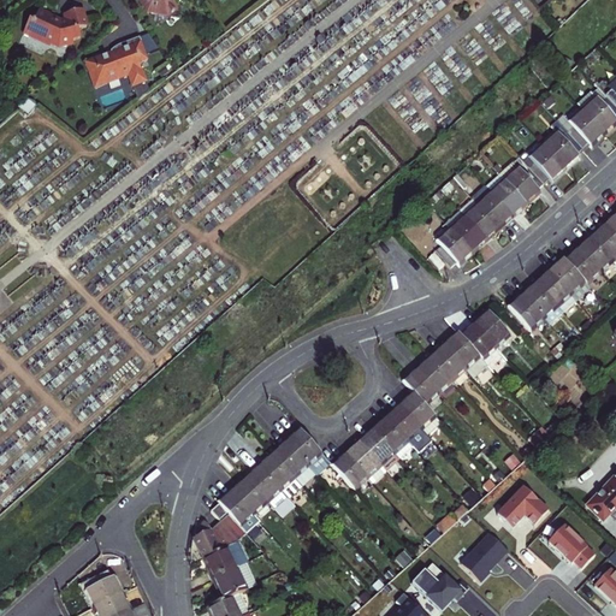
[(178,0),(147,0),(157,12),(173,18),(183,11),(176,1),(178,0)]
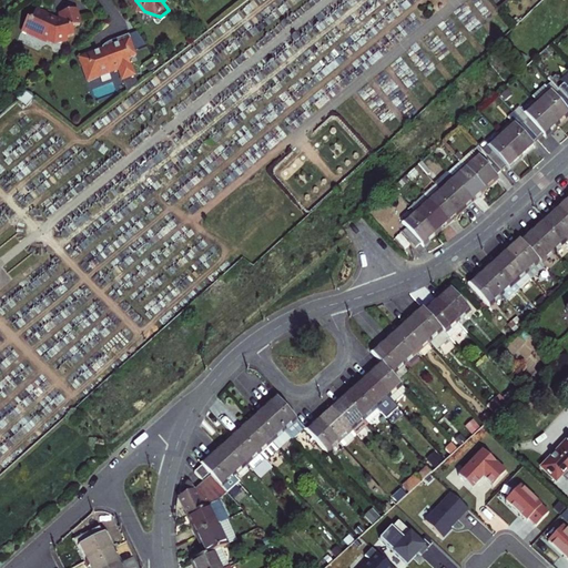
[(26,28),(28,34),(43,42),(47,41),(51,43),(52,41),(59,44),(62,43),(62,41),(67,40),(67,38),(73,36),(71,28),(79,26),(74,10),(59,14),(60,20),(56,21),(50,20),(49,21),(47,14),(41,12),(36,10),(31,20),(29,21),(27,20),(23,27),(26,28)]
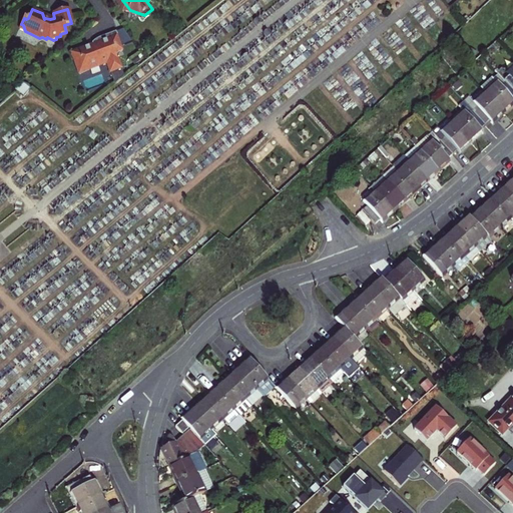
[(72,52),(81,74),(107,64),(110,74),(121,69),(116,55),(124,52),(117,35),(95,43),(72,52)]
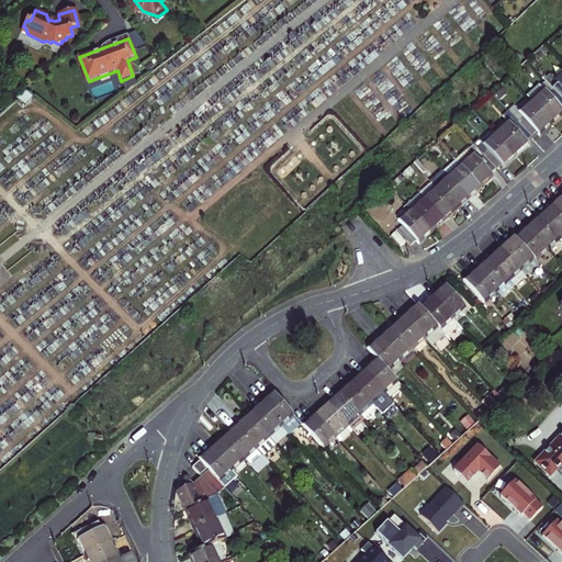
[(150,62),(144,67),(147,72),(155,67),(150,62)]
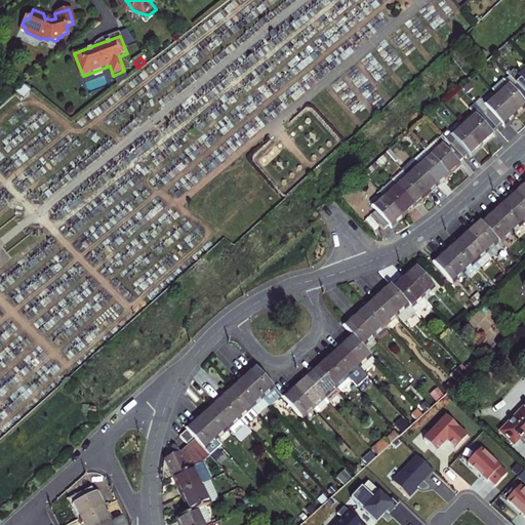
[(524,67),(518,74),(514,69),(511,73),(508,69),(506,71),(511,76),(524,91),(524,67)]
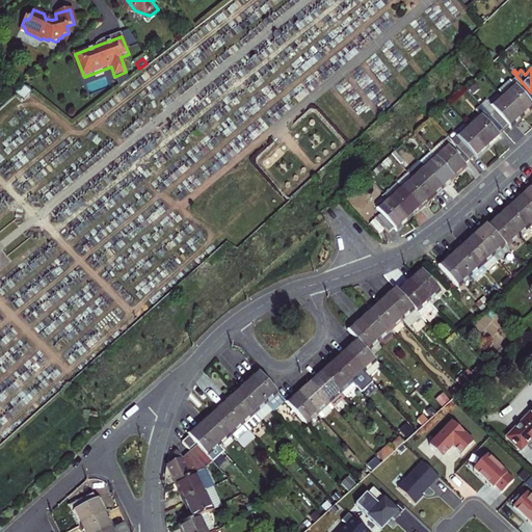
[(531,92),(517,77),(511,82),(510,80),(499,90),(504,97),(524,117),(529,112),(531,109),(531,104),(531,103),(531,92)]
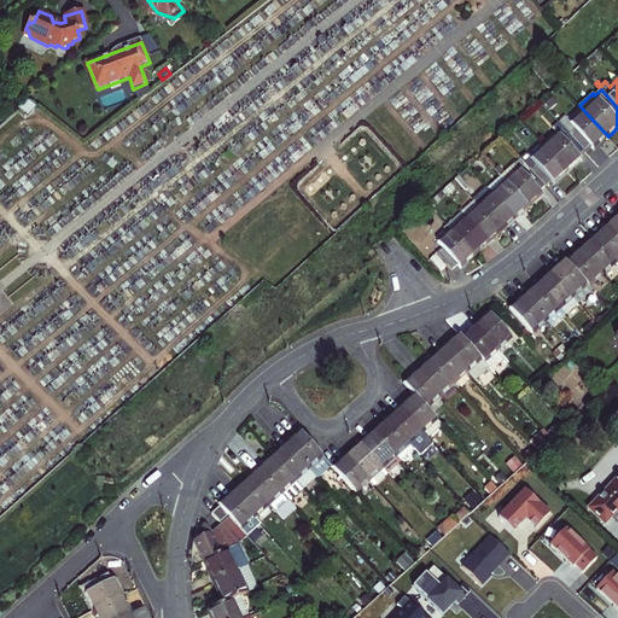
[(608,136),(586,112),(571,126),(564,118),(559,122),(586,151),(590,146),(594,150),(601,144),(608,136)]
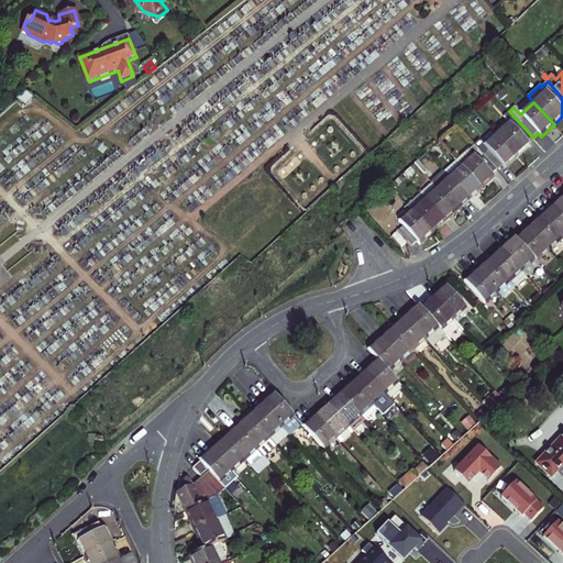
[(533,138),(509,111),(504,117),(509,123),(497,134),(518,157),(525,152),(530,146),(527,143),(533,138)]
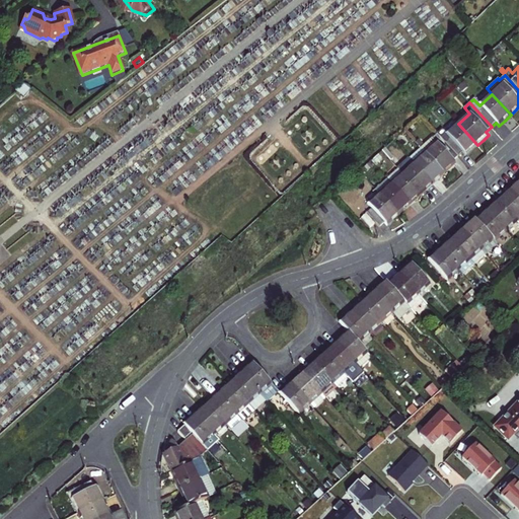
[(471,150),(477,145),(458,124),(447,134),(450,138),(445,142),(458,156),(463,152),(465,155),(471,150)]
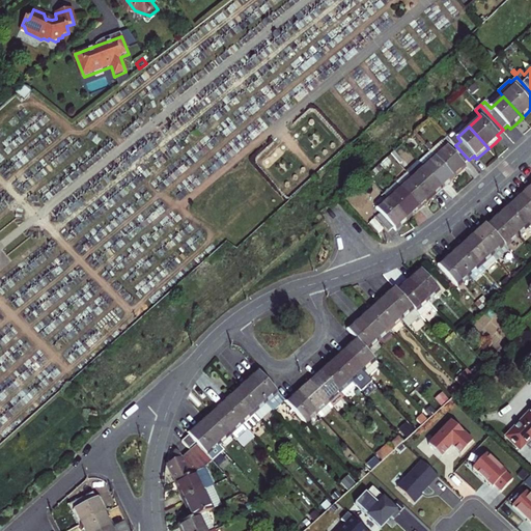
[(448,136),(431,151),(455,178),(460,173),(466,168),(464,165),(469,160),(455,145),(448,136)]
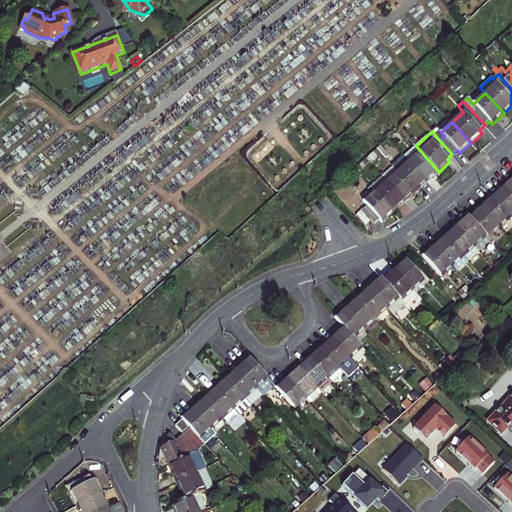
[(415,147),(404,156),(428,182),(431,179),(435,175),(439,172),(416,146),(415,147)]
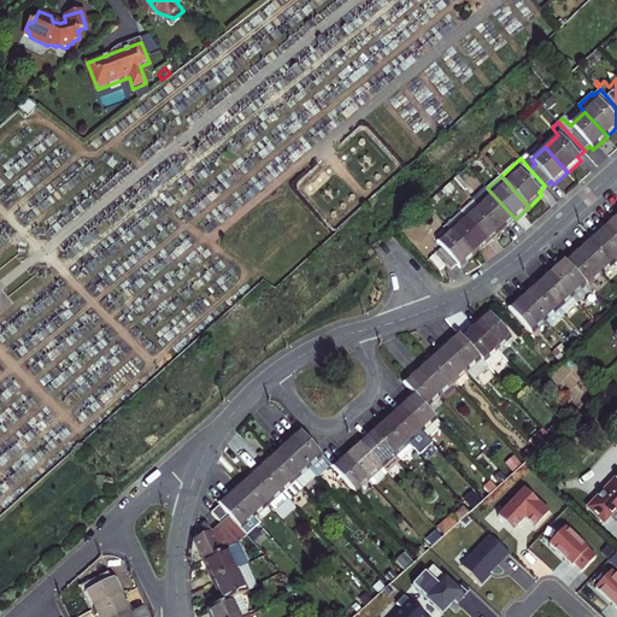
[(516,219),(487,188),(487,187),(472,199),(474,200),(503,231),(506,228),(510,225),(516,219)]
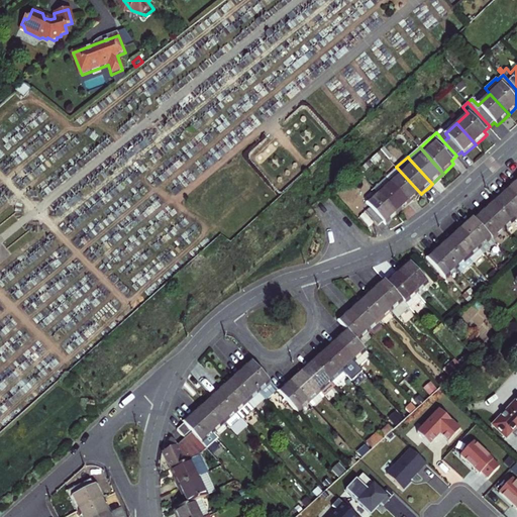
[(421,194),(397,168),(386,179),(409,204),(413,201),(417,197),(421,194)]
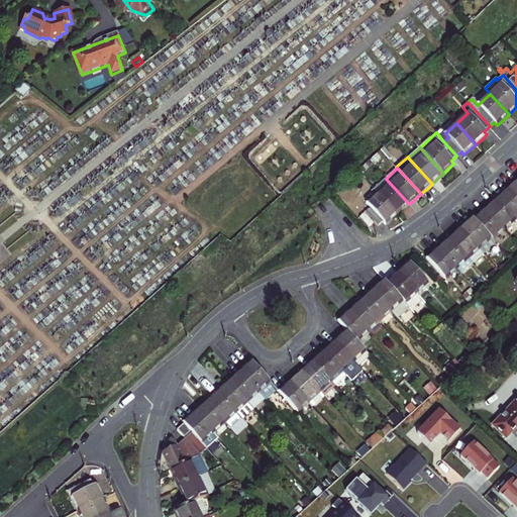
[(375,189),(379,192),(397,213),(398,214),(401,211),(404,209),(409,204),(386,179),(375,189)]
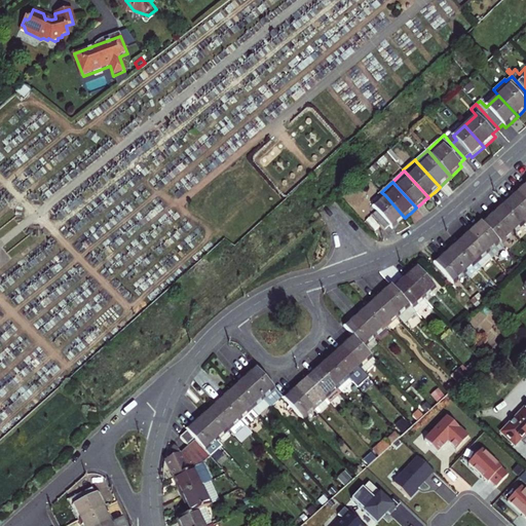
[(525,202),(525,184),(523,187),(517,193),(525,202)]
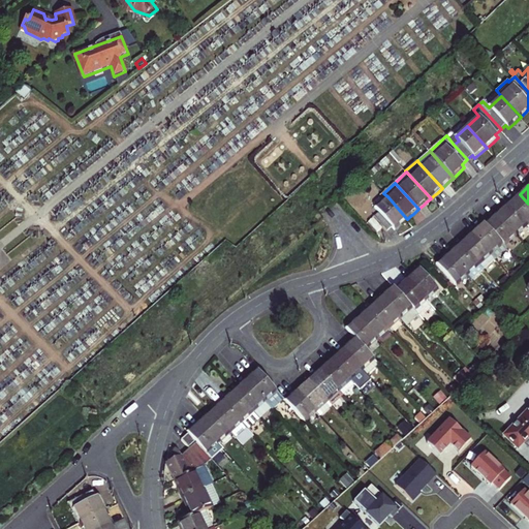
[(508,205),(527,224),(528,222),(528,204),(520,194),(515,199),(508,205)]
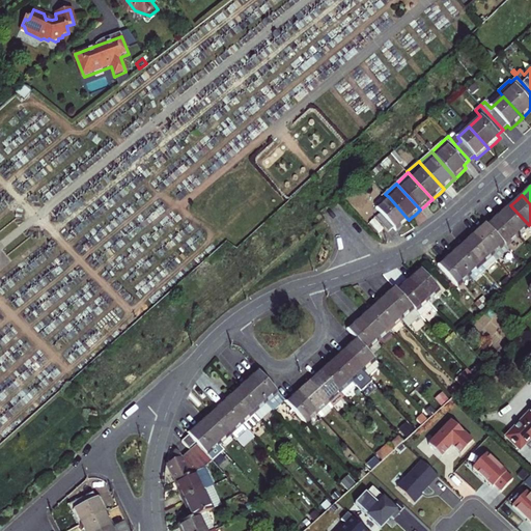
[(395,230),(408,219),(389,197),(370,214),(374,219),(369,224),(379,233),(384,228),(388,233),(389,232),(391,230),(393,228),(395,230)]
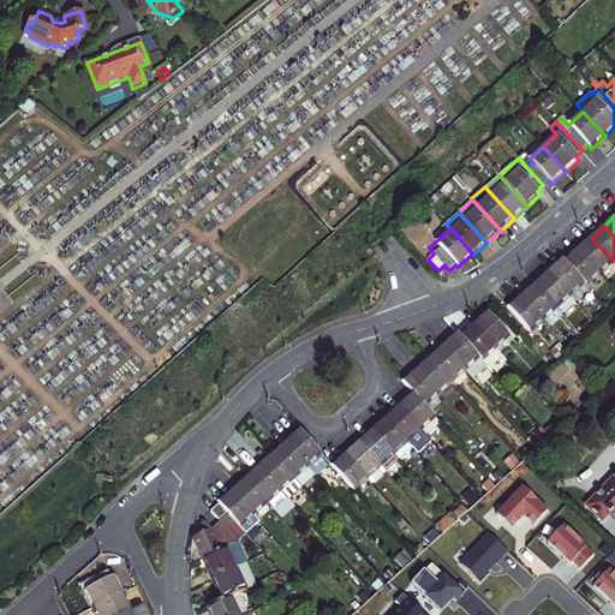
[(599,273),(613,261),(591,238),(585,244),(578,250),(599,273)]
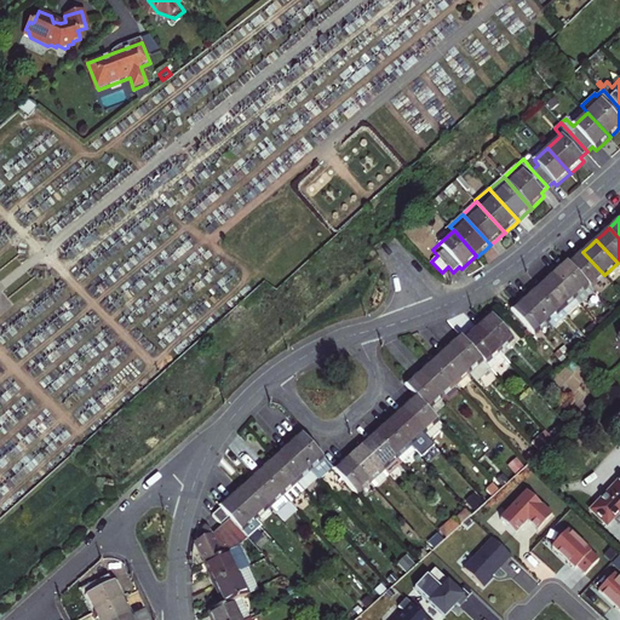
[(590,287),(604,275),(583,252),(577,258),(569,264),(589,285),(590,287)]
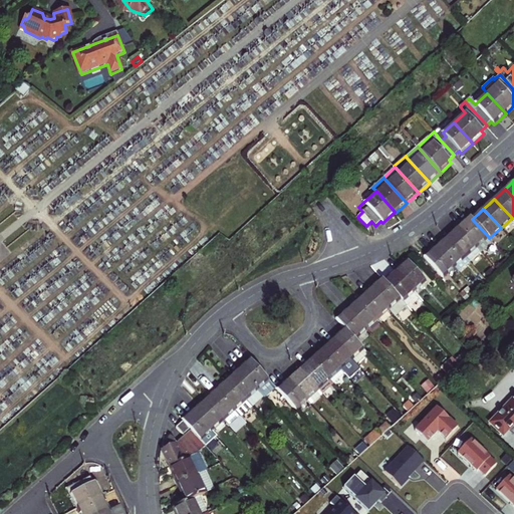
[(476,247),(488,236),(472,219),(470,217),(464,222),(459,227),(476,247)]
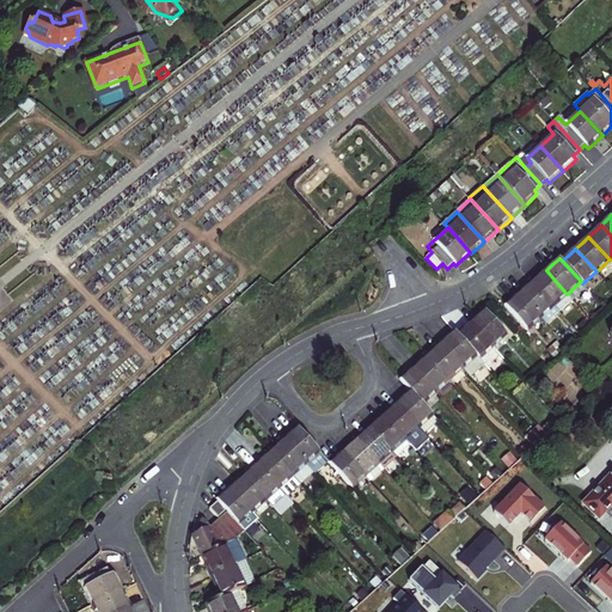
[(567,294),(546,270),(539,276),(532,282),(554,306),(567,294)]
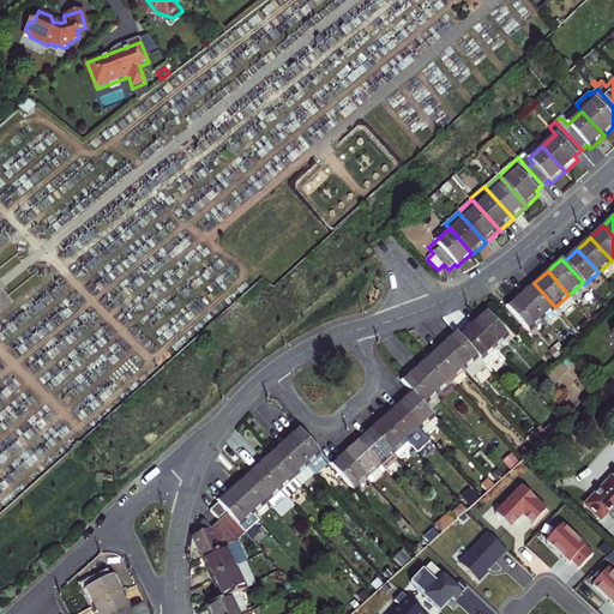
[(542,319),(555,307),(534,283),(528,290),(521,296),(542,319)]
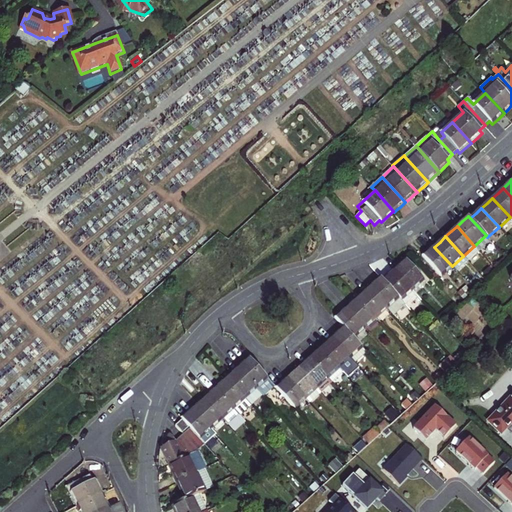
[(441,276),(452,266),(434,247),(429,252),(423,257),(441,276)]
